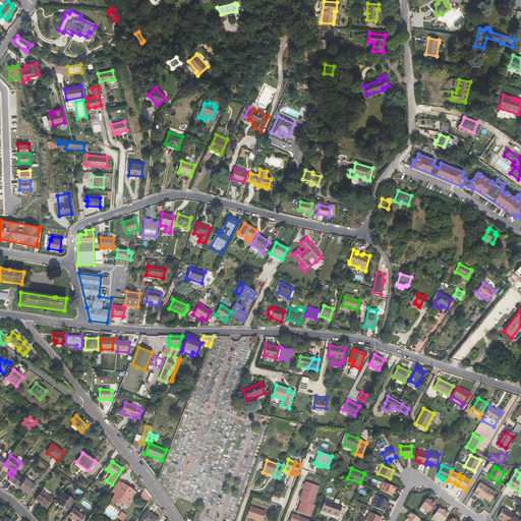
[(16,486),(22,478),(14,472),(11,476),(8,480),(16,486)]
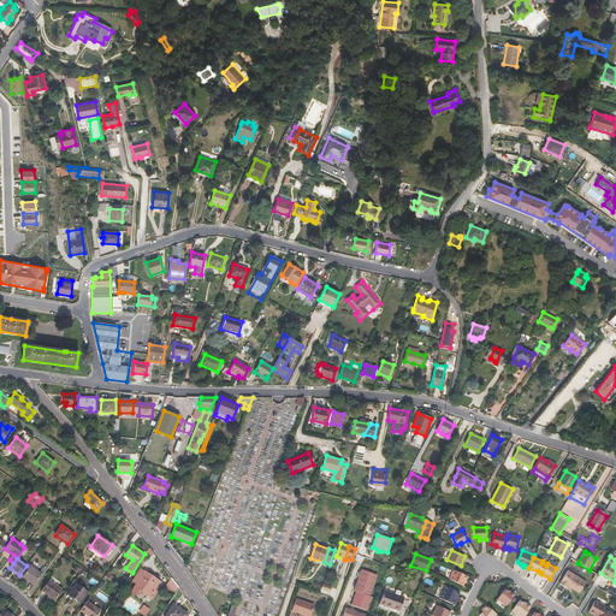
[(34,585),(41,574),(31,566),(23,576),(34,585)]
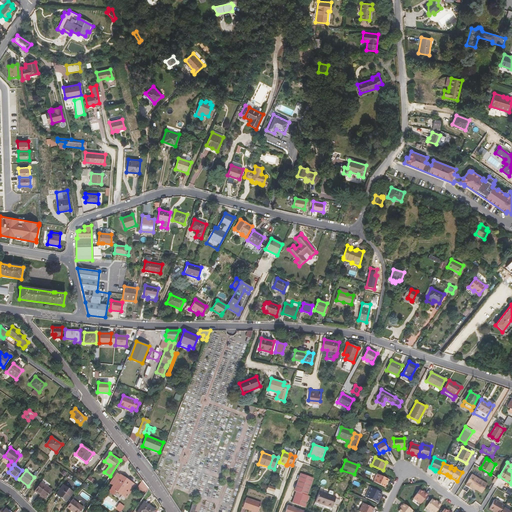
[(129,493),(135,485),(118,473),(111,483),(113,485),(111,487),(109,491),(120,498),(122,495),(125,491),(129,493)]
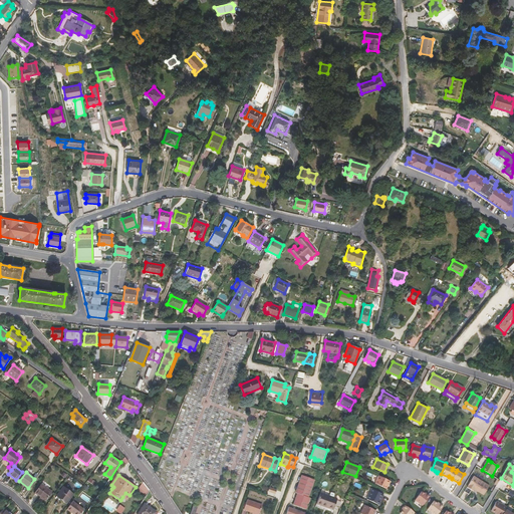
[(297,493),(293,504),(306,509),(310,498),(308,497),(314,480),(302,475),(295,493),(297,493)]
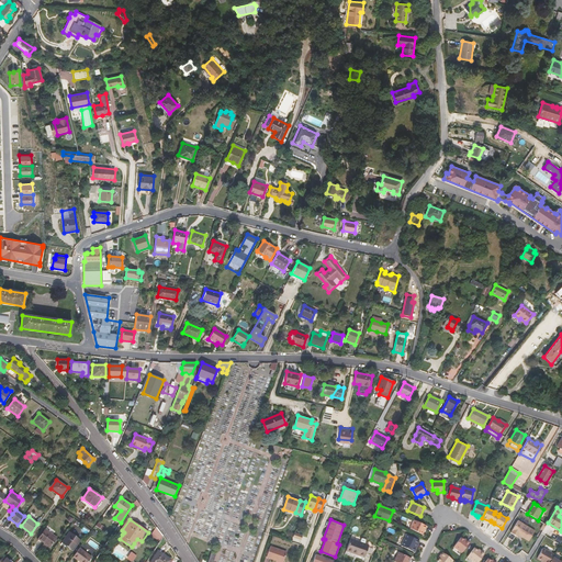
[(414,520),(409,529),(423,535),(426,526),(414,520)]
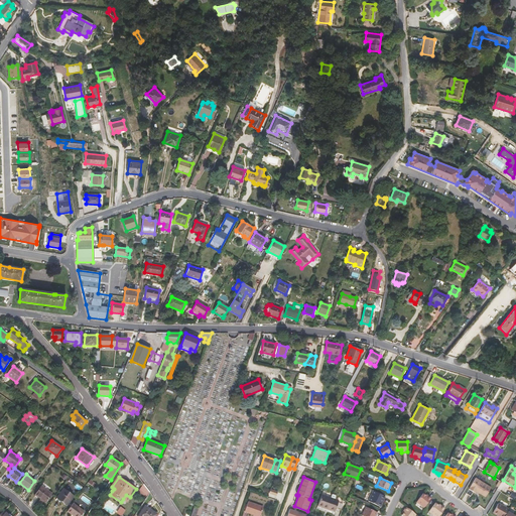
[(492,488),(477,479),(468,494),(473,497),(476,492),(478,493),(486,498),(492,488)]
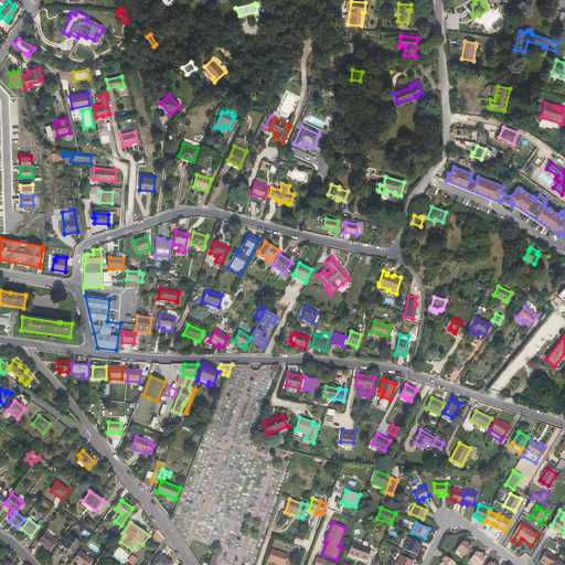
[(152,539),(160,544),(164,539),(158,530),(152,539)]
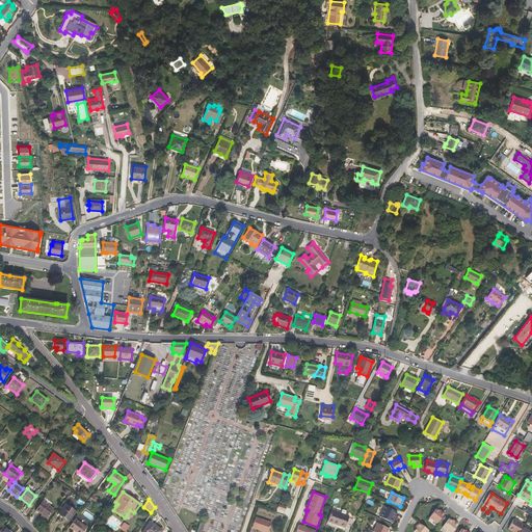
[(54,509),(43,501),(36,509),(47,517),(54,509)]
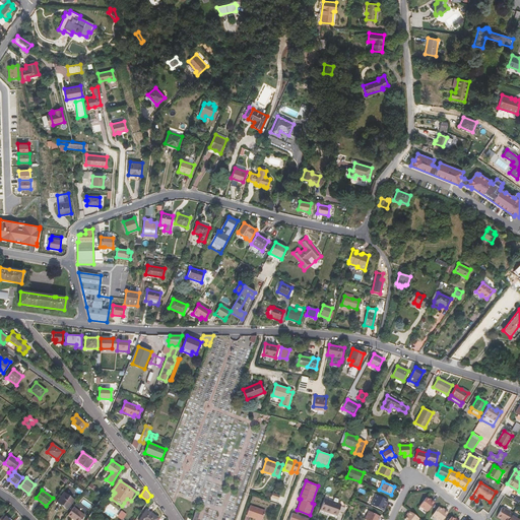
[(68,509),(74,500),(64,493),(57,502),(68,509)]
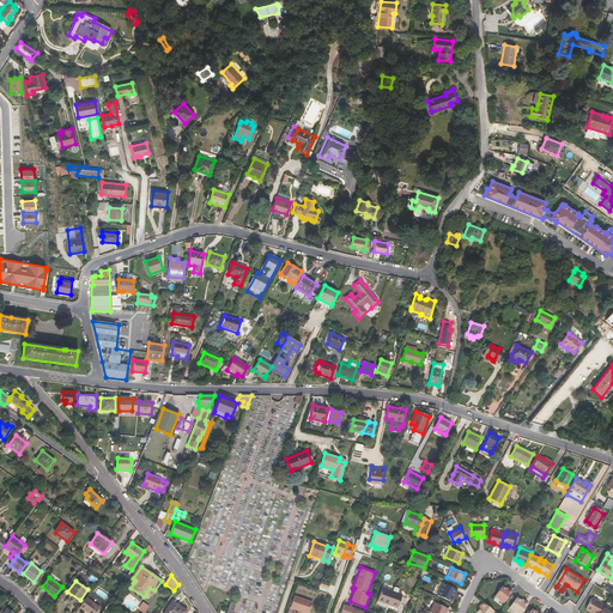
[(443,583),(437,595),(451,602),(457,590),(443,583)]
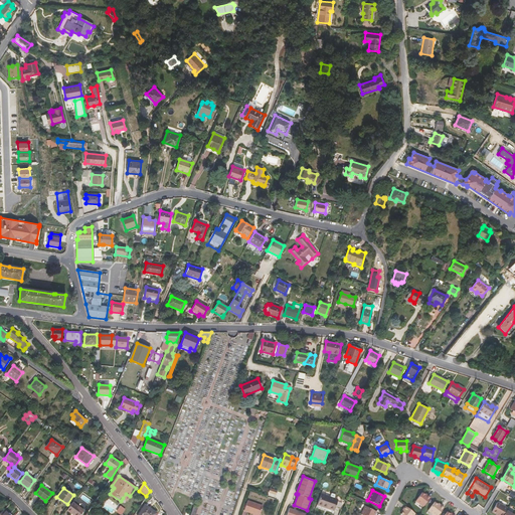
[(321,493),(317,505),(334,511),(338,500),(335,499),(330,497),(321,493)]
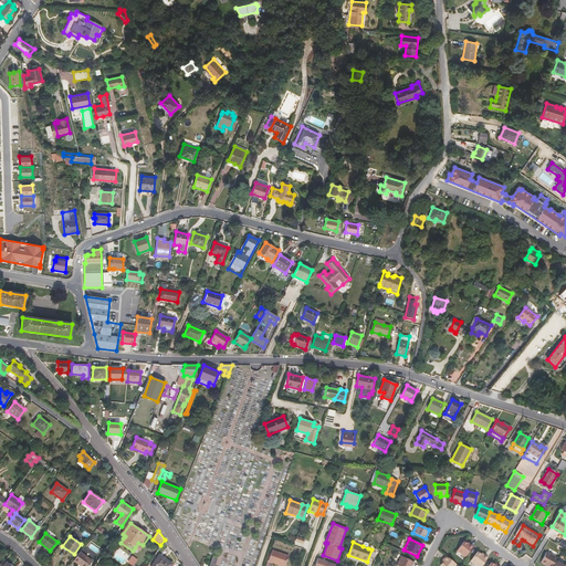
[(468,544),(464,542),(457,551),(465,557),(473,546),(470,544),(469,545),(468,544)]
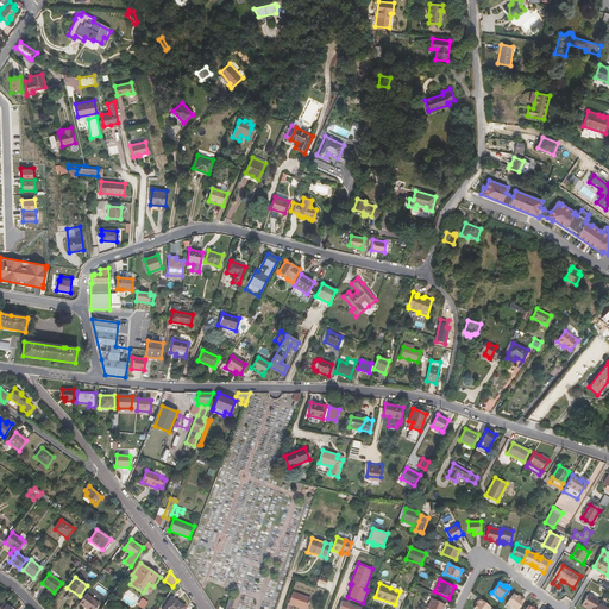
[(293,592),(289,603),(299,607),(299,608),(301,608),(306,608),(311,598),(293,592)]
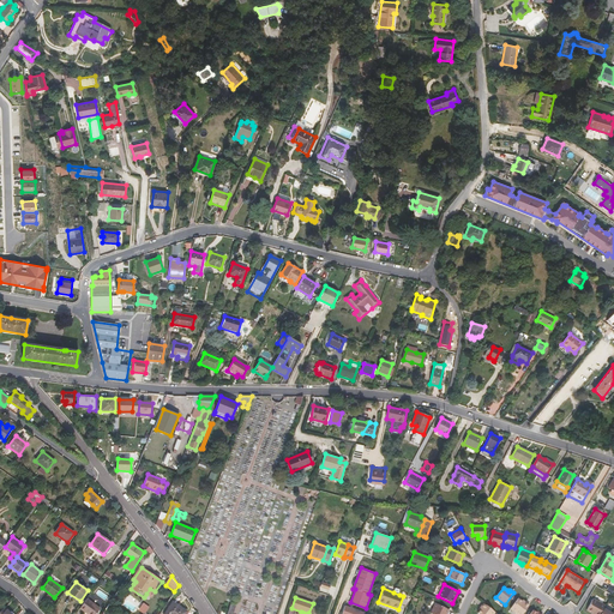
[(95,613),(101,608),(86,599),(79,608),(86,613),(95,613)]
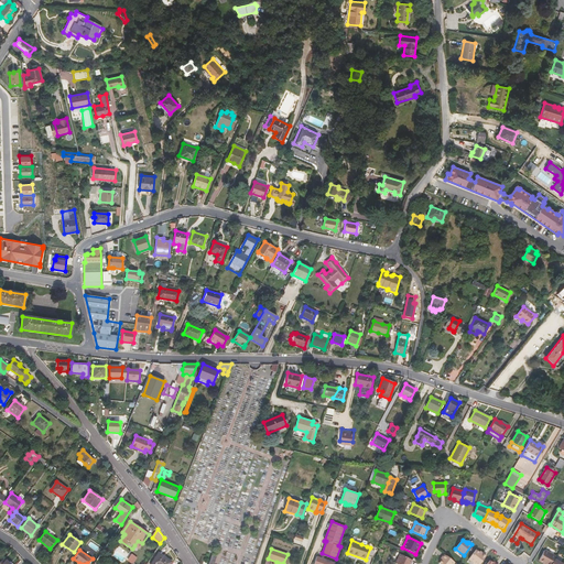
[(481,554),(479,553),(476,550),(468,560),(475,563),(479,563),(486,556),(483,553),(481,554)]
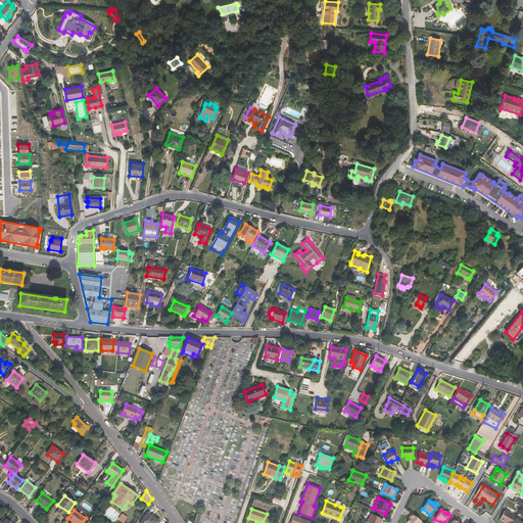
[(505,510),(500,520),(505,522),(511,522),(515,518),(516,516),(505,510)]
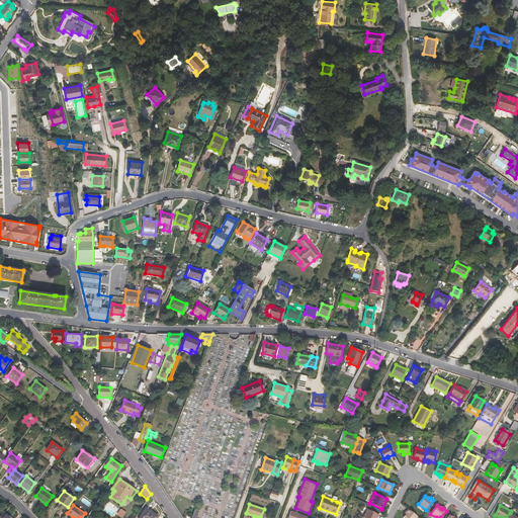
[(156,517),(158,516),(146,508),(139,517),(156,517)]
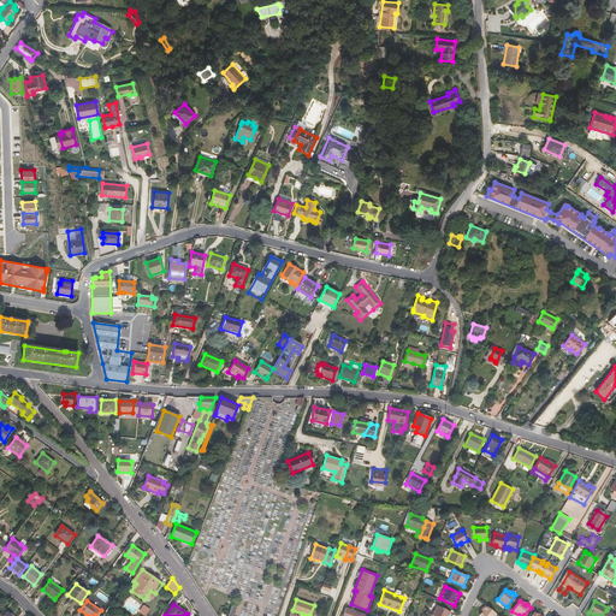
[(144,615),(149,609),(144,605),(140,612),(144,615)]
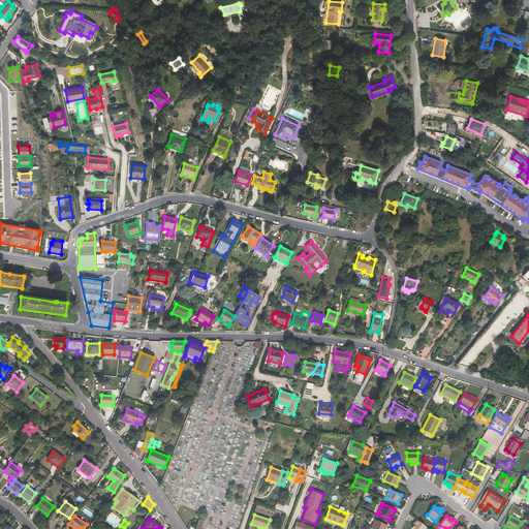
[(384,528),(386,525),(375,520),(371,528),(383,528),(384,528)]
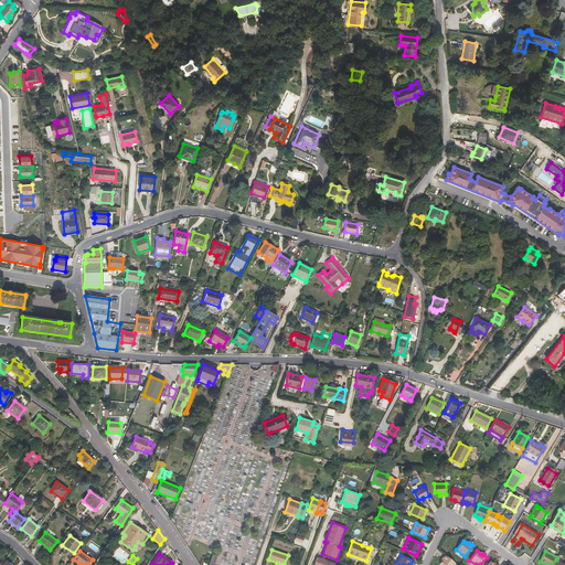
[(443,561),(439,564),(440,564),(454,564),(456,563),(445,555),(443,558),(444,560),(443,561)]
